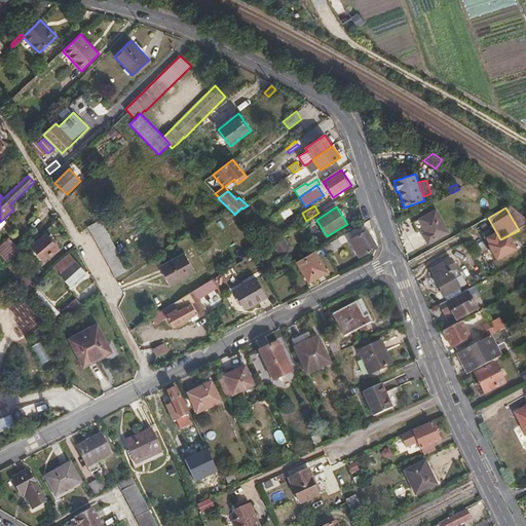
[(436,210),(419,219),(426,231),(422,233),(428,243),(449,232),(436,210)]
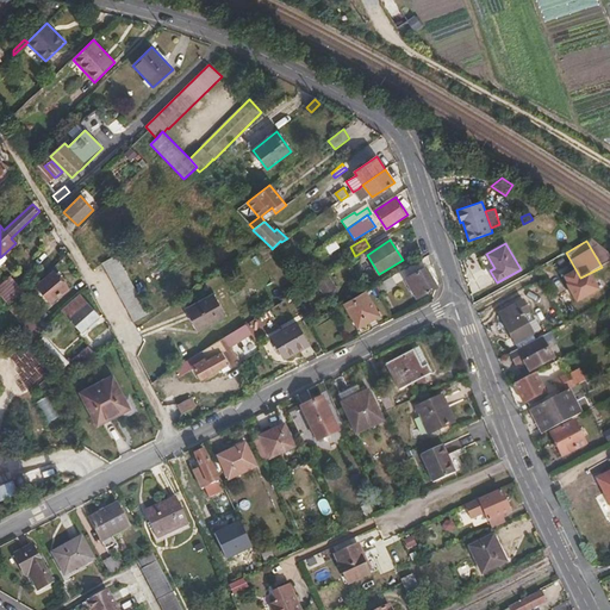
[(117,256),(103,263),(134,322),(148,313),(117,256)]
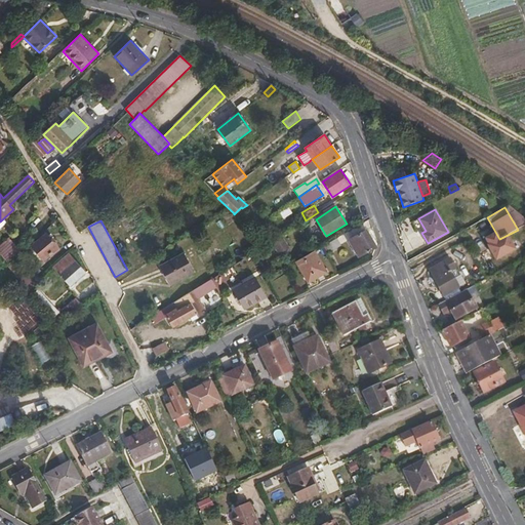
[(365,230),(350,239),(360,256),(375,247),(365,230)]
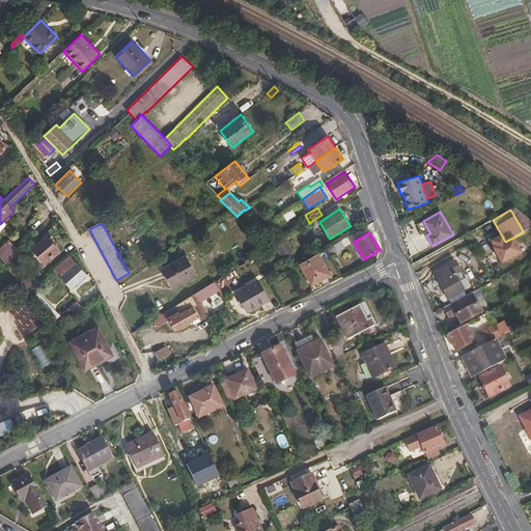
[(47,236),(32,249),(45,263),(59,251),(47,236)]
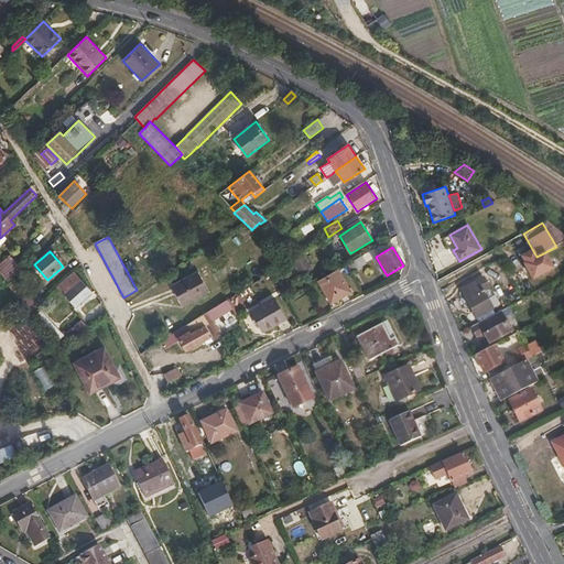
[(563,251),(543,263),(553,280),(563,273),(563,251)]
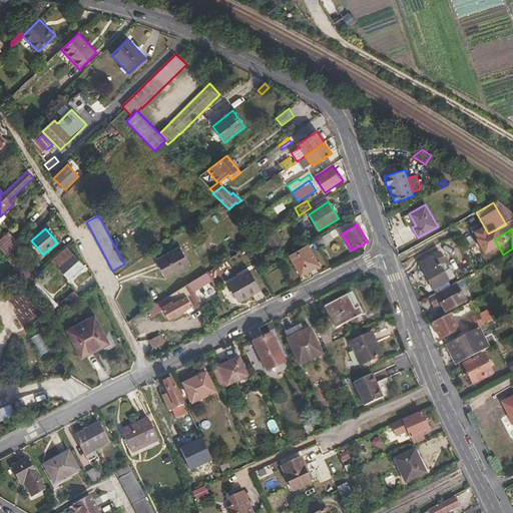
[(276,229),(265,236),(274,248),(284,242),(276,229)]
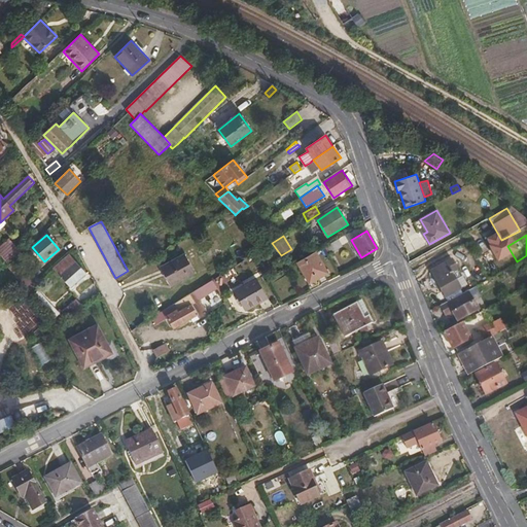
[(7,240),(0,246),(0,253),(7,262),(19,252),(7,240)]
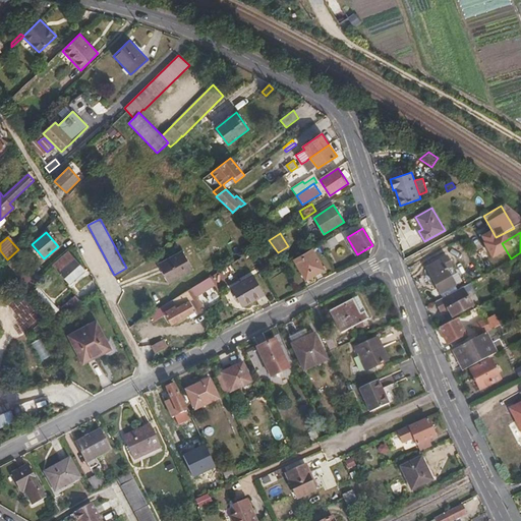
[(322,244),(325,250),(338,243),(334,237),(322,244)]
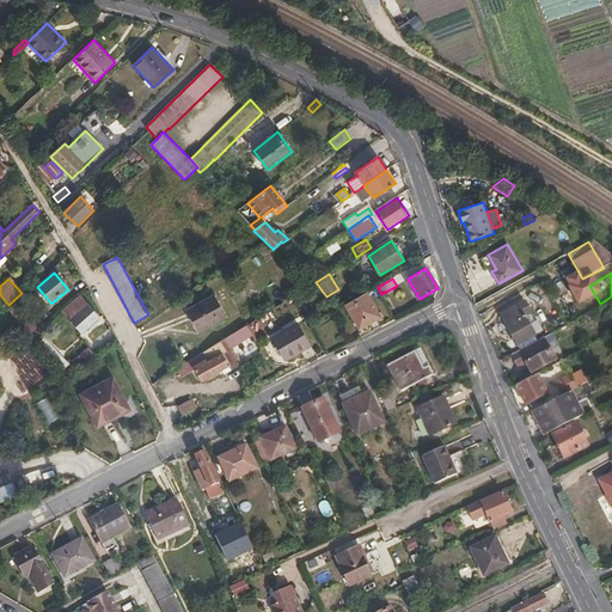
[(350,286),(341,292),(346,303),(356,295),(350,286)]
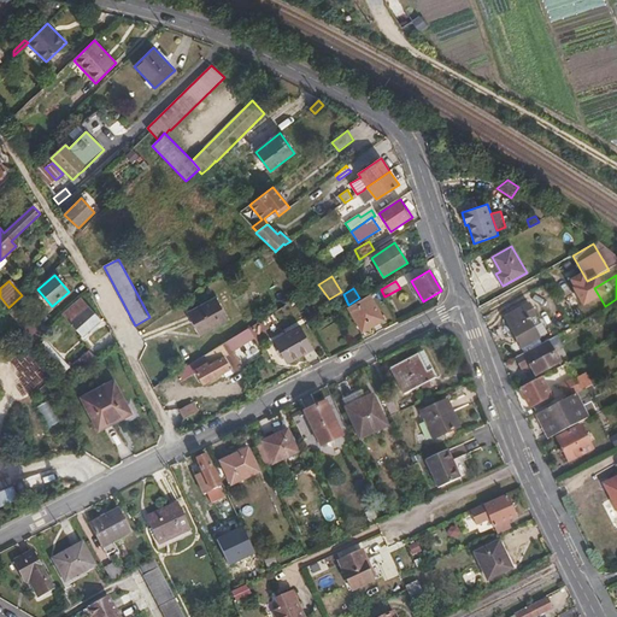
[(370,295),(347,307),(363,333),(385,319),(370,295)]
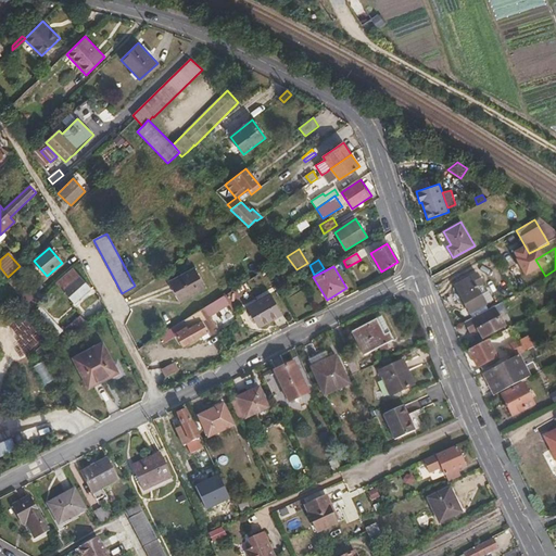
[(75,303),(81,297),(86,293),(90,289),(79,276),(73,268),(57,282),(63,290),(75,303)]
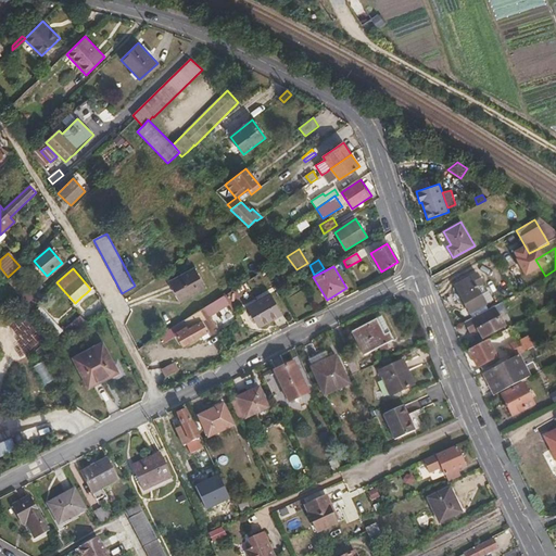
[(194,268),(171,281),(180,301),(204,288),(194,268)]
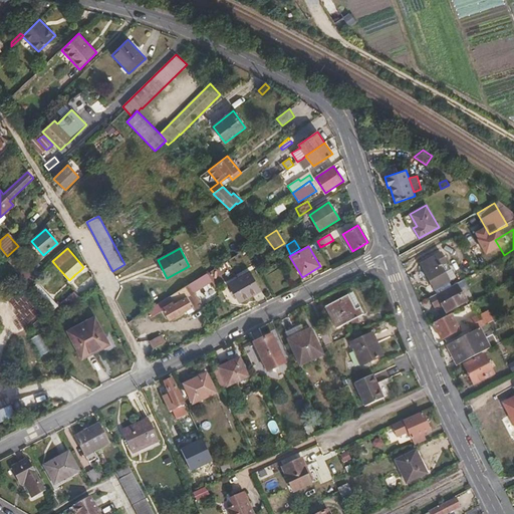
[(441,265),(445,262),(446,262),(441,252),(420,264),(434,290),(450,282),(444,271),(441,265)]
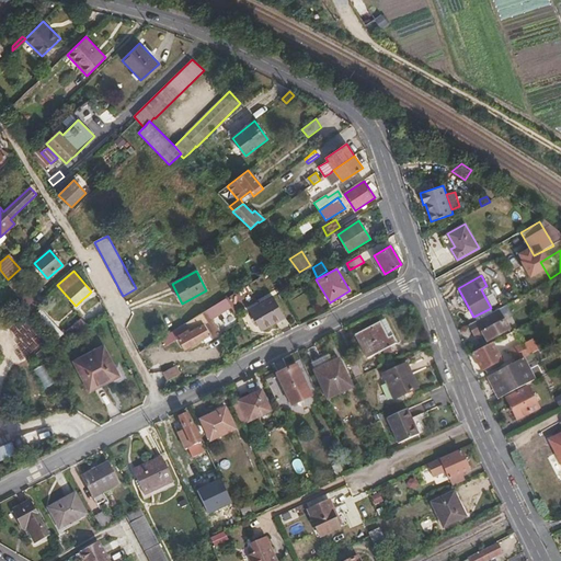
[(256,281),(248,285),(252,292),(260,287),(256,281)]
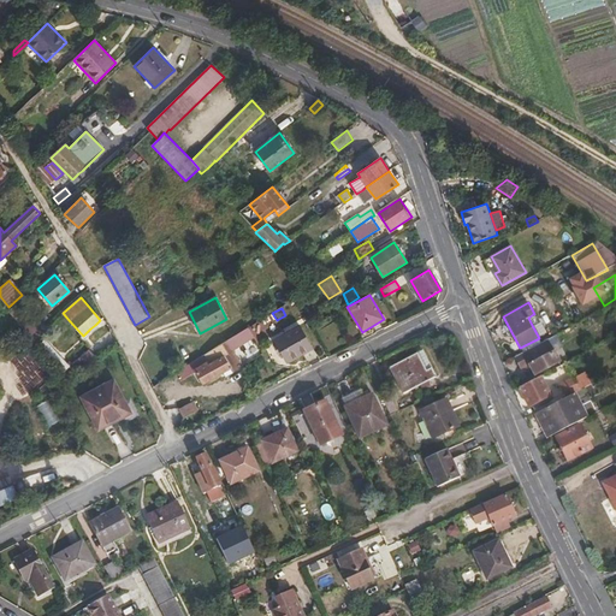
[(300,324),(273,339),(286,363),(313,348),(300,324)]
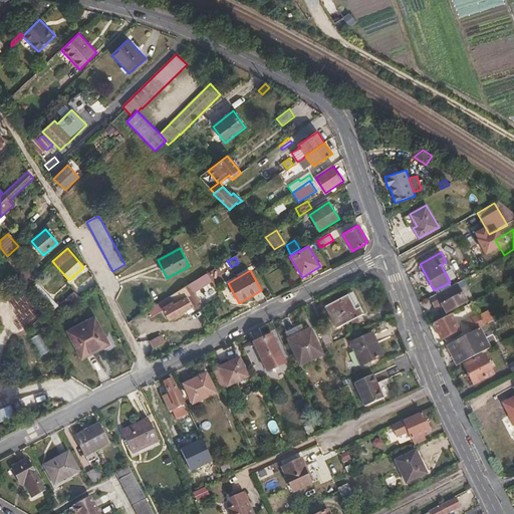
[(149,315),(150,316),(163,308),(170,320),(187,310),(187,311),(188,314),(194,310),(203,305),(195,293),(211,282),(208,275),(206,275),(205,274),(146,311),(149,315)]
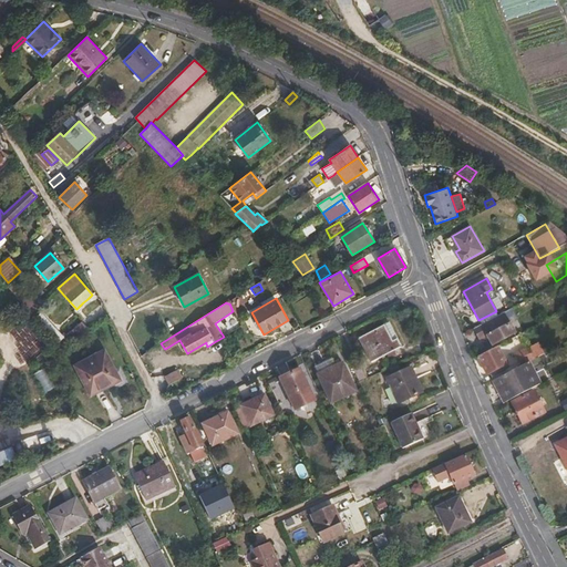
[(41,312),(34,319),(43,328),(49,321),(41,312)]
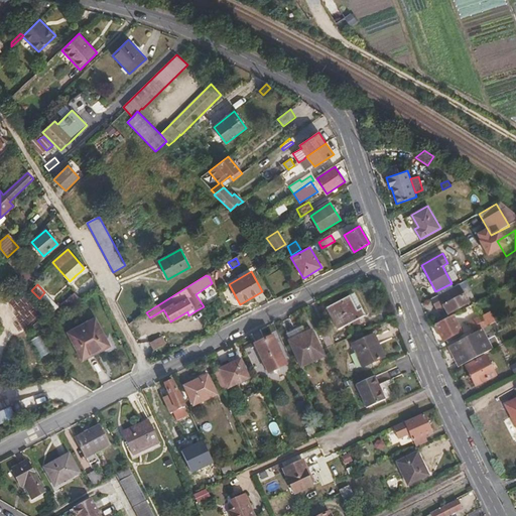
[(459,284),(431,300),(436,309),(443,306),(447,315),(469,304),(459,284)]
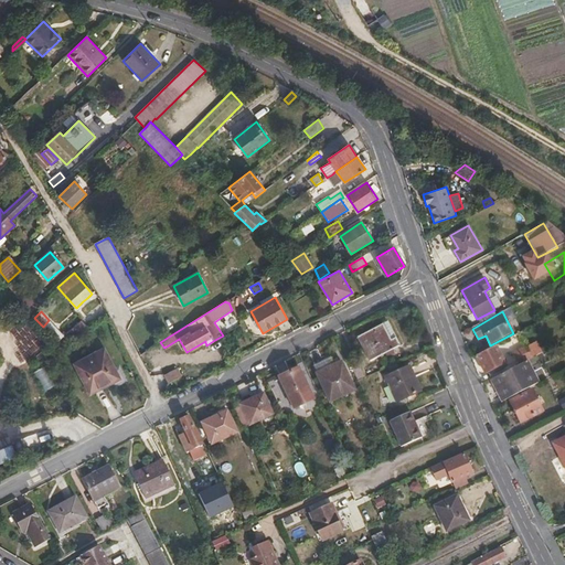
[(43,327),(51,334),(57,328),(49,320),(43,327)]
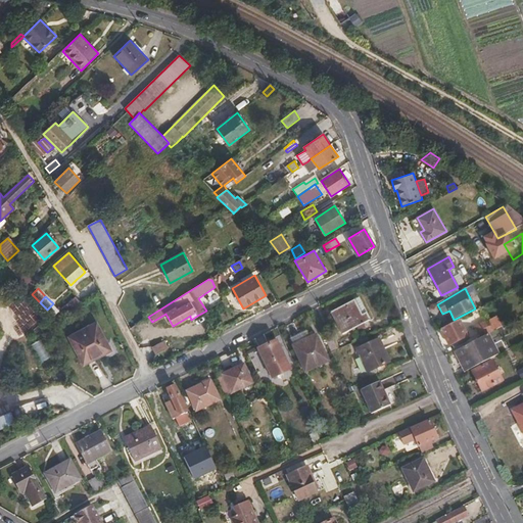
[(65,306),(68,310),(70,312),(81,302),(76,296),(65,306)]
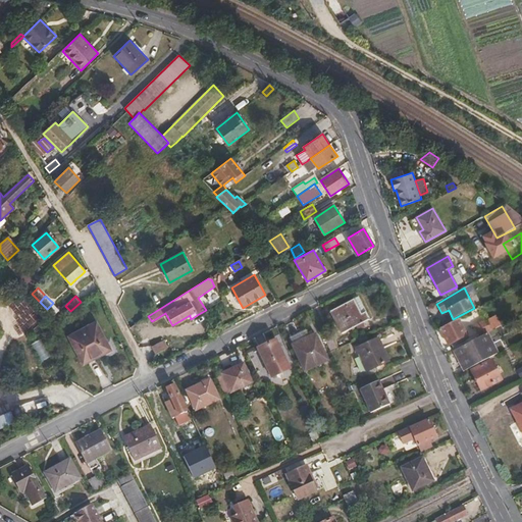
[(342,334),(356,326),(364,322),(370,319),(358,298),(354,300),(329,312),(342,334)]
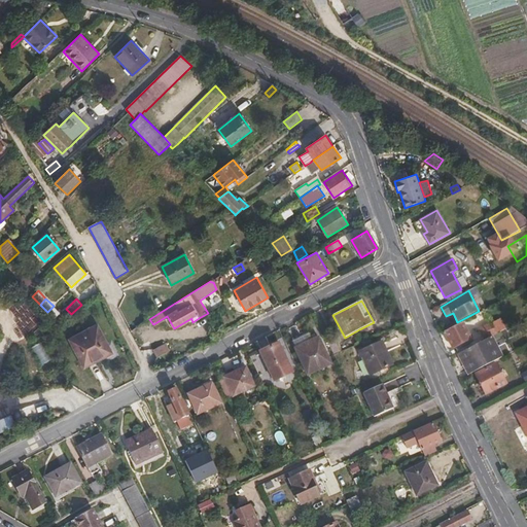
[(47,312),(54,318),(55,318),(60,313),(54,306),(47,312)]
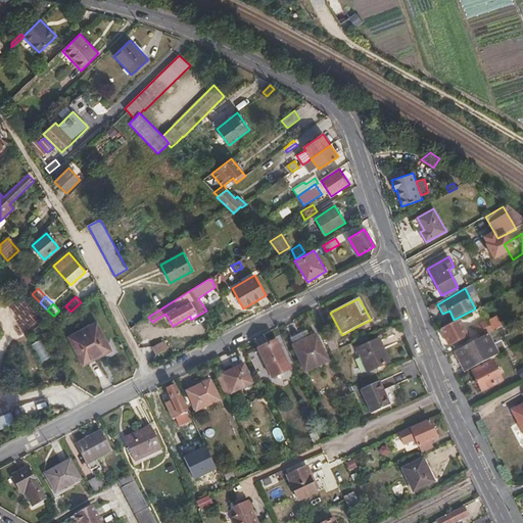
[(59,311),(54,316),(58,321),(67,313),(62,307),(59,311)]
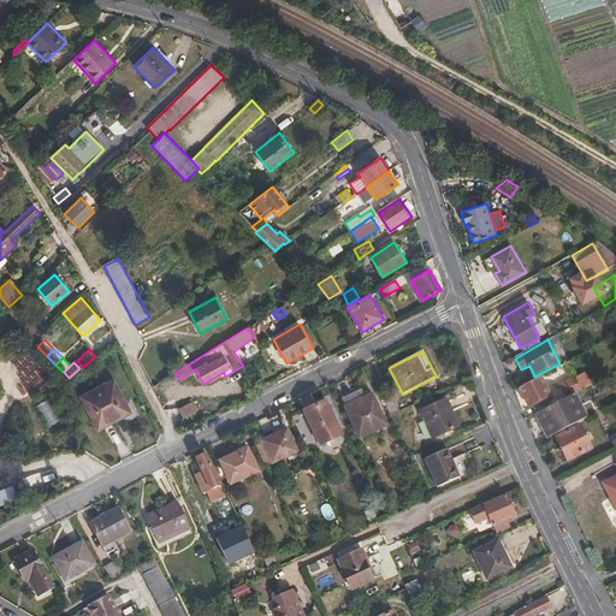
[(542,377),(519,389),(528,407),(535,403),(542,401),(543,403),(552,398),(542,377)]
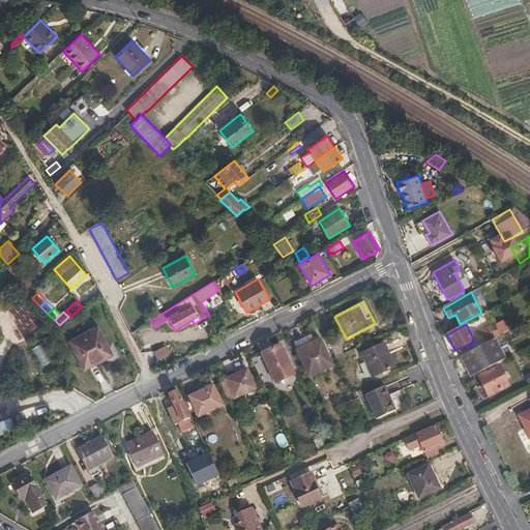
[(488,342),(495,339),(499,335),(494,325),(481,331),(488,342)]
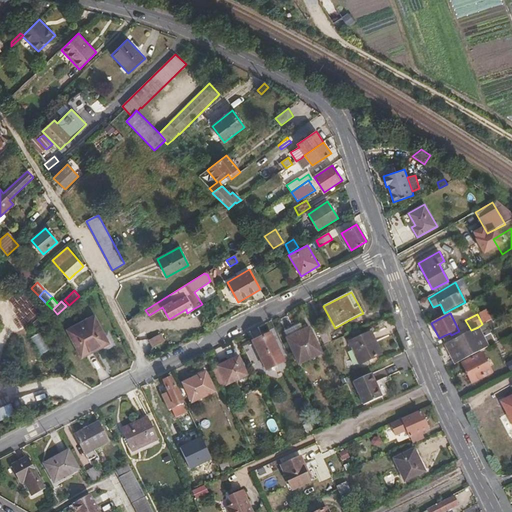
[(94,315),(67,330),(82,357),(109,343),(94,315)]
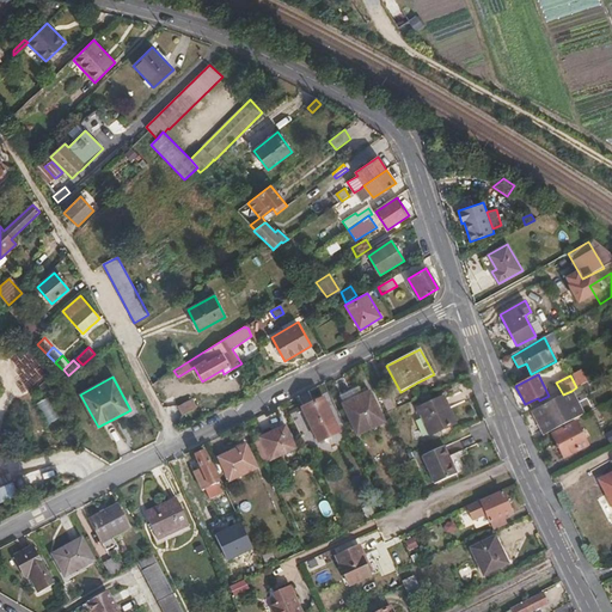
[(159,380),(154,384),(164,399),(166,398),(173,393),(164,378),(159,380)]
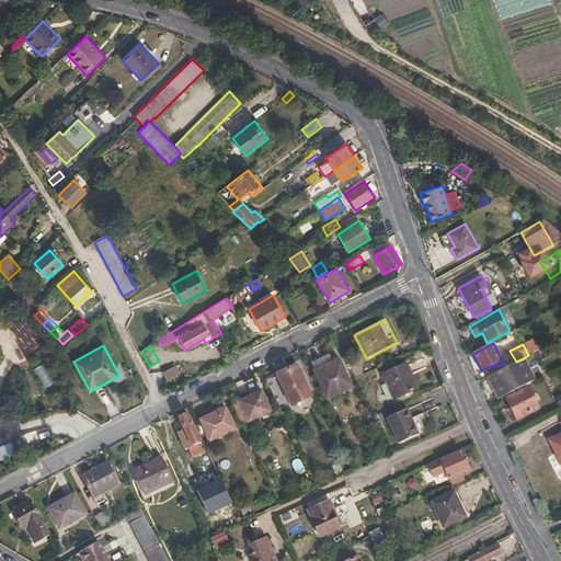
[(315,370),(332,363),(328,355),(311,364),(315,370)]
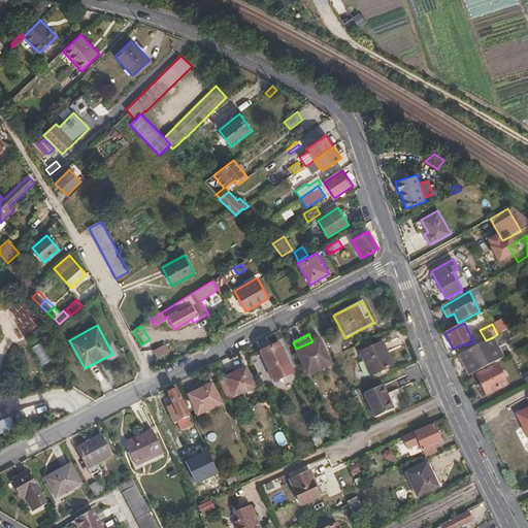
[(486,340),(459,355),(463,364),(468,362),(474,373),(503,358),(494,339),(493,337),(486,340)]
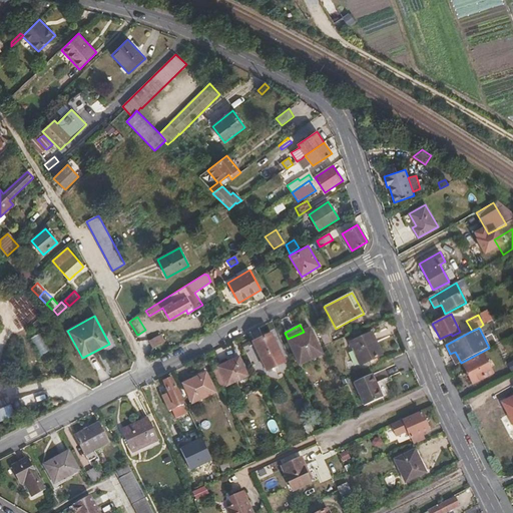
[(310,329),(304,332),(288,339),(287,339),(300,366),(323,355),(310,329)]
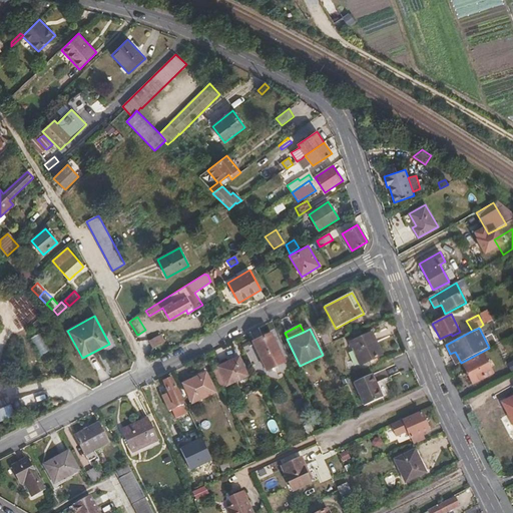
[(319,333),(326,346),(334,342),(327,329),(319,333)]
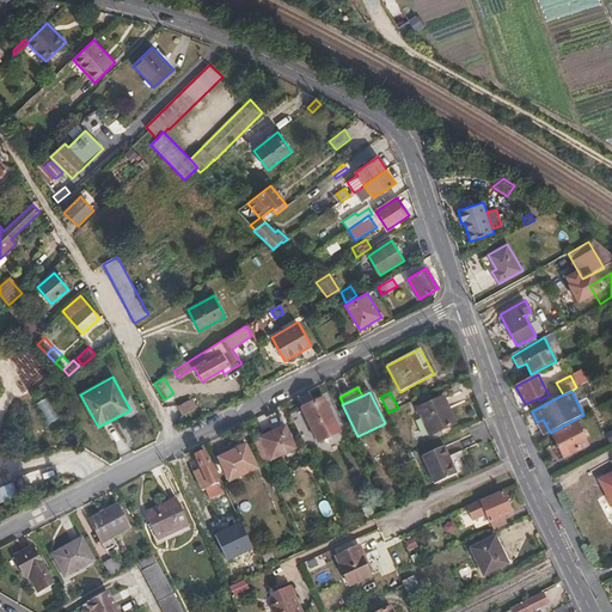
[(444,397),(417,409),(429,436),(457,424),(444,397)]
